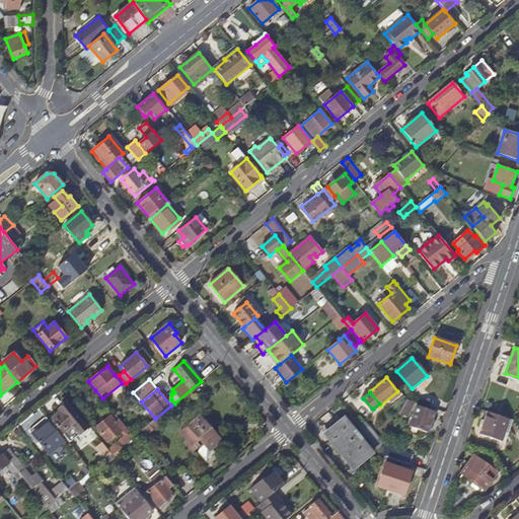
[(406,399),(399,413),(406,417),(415,402),(406,399)]
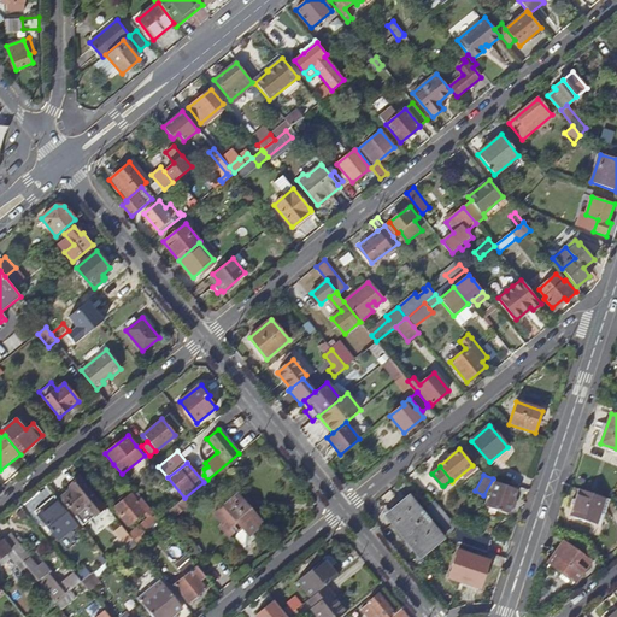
[(76,516),(97,499),(78,479),(70,487),(71,489),(60,499),(76,516)]
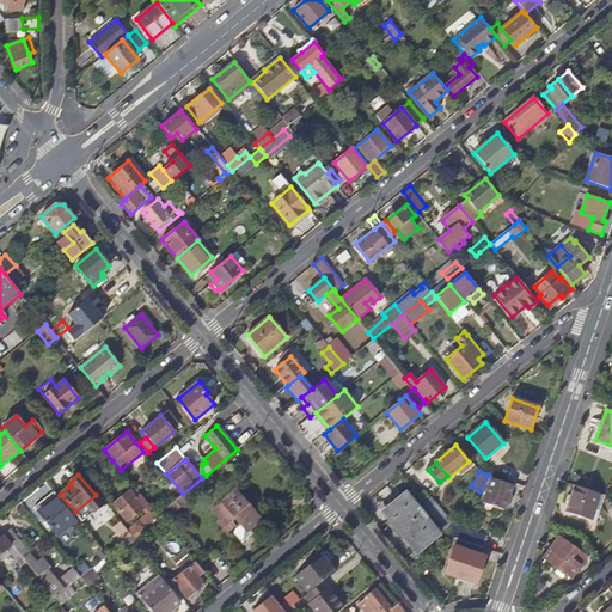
[(483,503),(505,510),(512,485),(491,478),(483,503)]
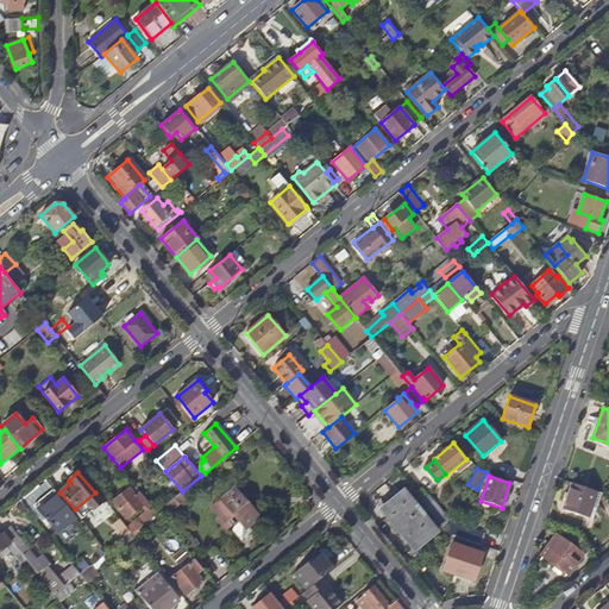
[(597,491),(572,483),(564,510),(589,519),(597,491)]
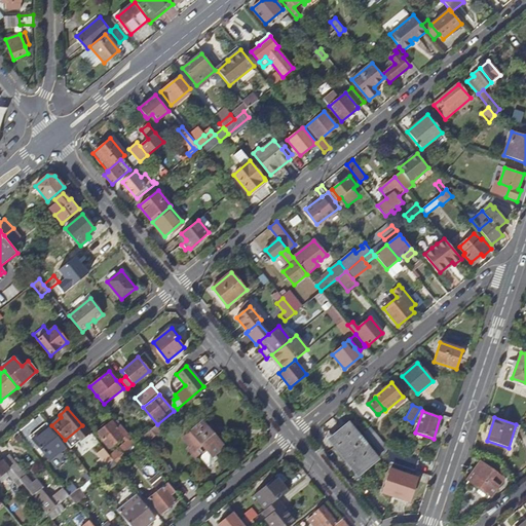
[(130,437),(116,418),(98,434),(110,448),(124,437),(126,440),(130,437)]
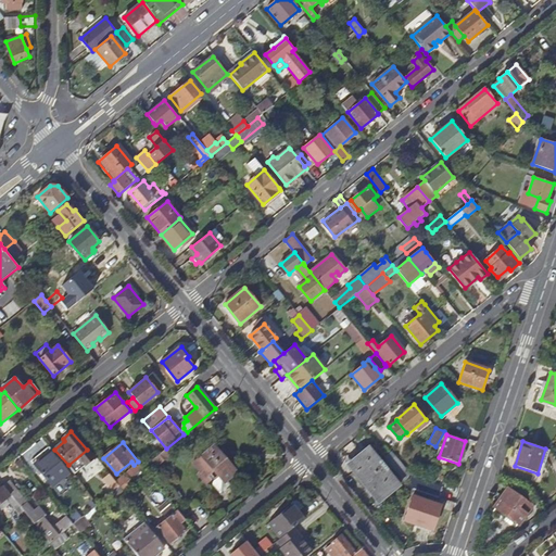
[(224,490),(234,481),(232,479),(235,478),(231,474),(235,470),(214,445),(194,462),(201,470),(198,472),(207,483),(212,480),(219,490),(223,488),(224,490)]
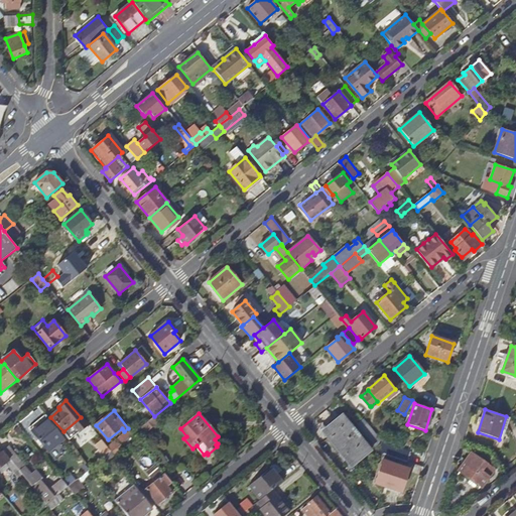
[(351,465),(369,448),(342,415),(323,431),(351,465)]
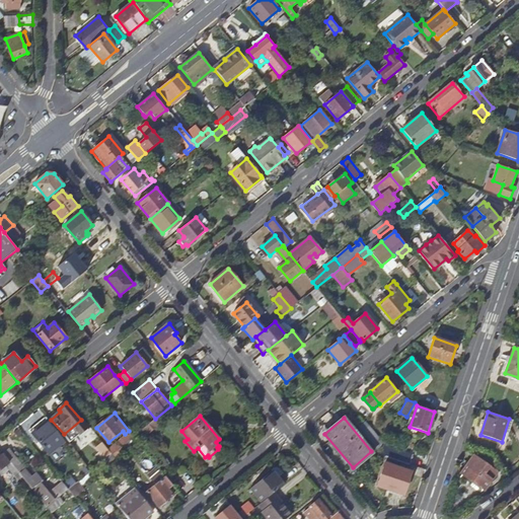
[(155,419),(148,425),(134,437),(136,439),(137,440),(158,423),(155,419)]
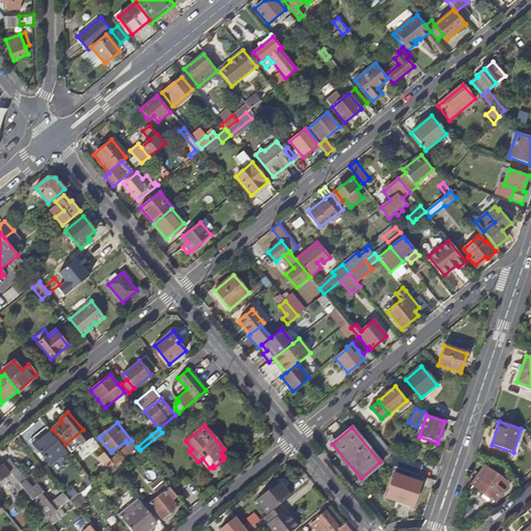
[(66,451),(50,430),(32,444),(50,465),(66,451)]
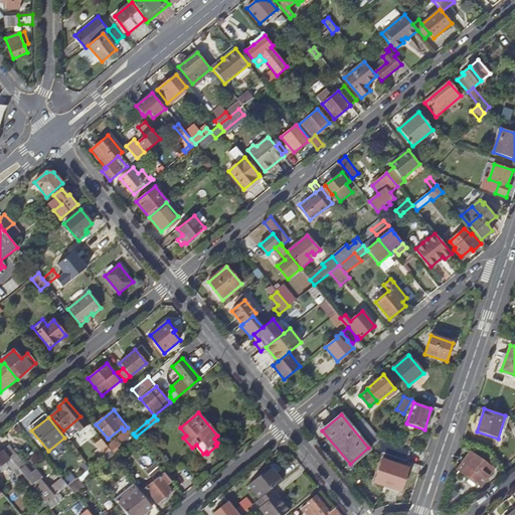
[(361,428),(368,424),(364,417),(357,421),(361,428)]
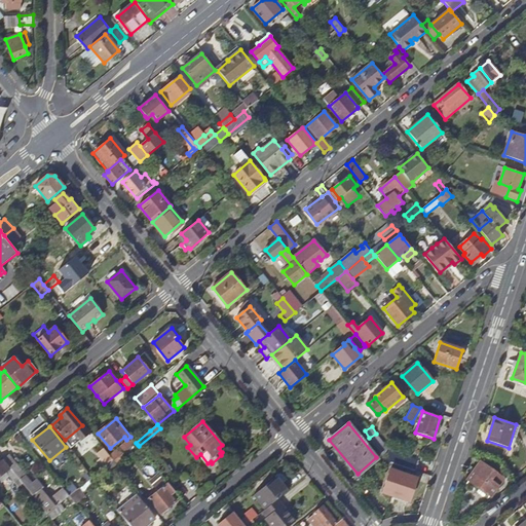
[(136,443),(134,440),(132,442),(129,440),(110,456),(113,460),(136,443)]
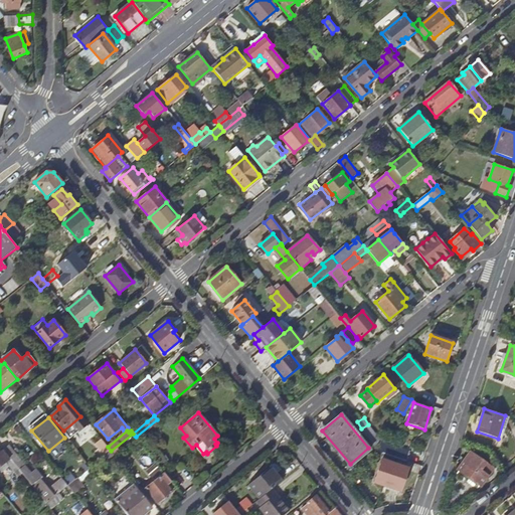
[(133,434),(111,451),(115,456),(125,448),(123,446),(135,436),(133,434)]
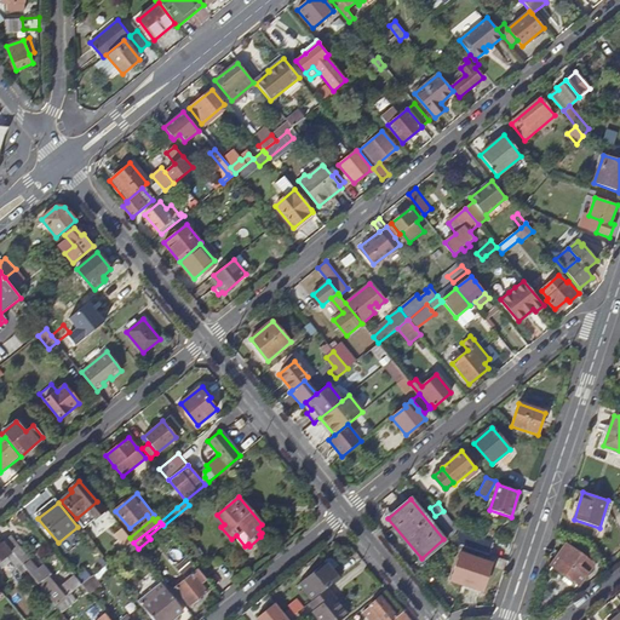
[(133,543),(130,538),(126,534),(120,539),(127,547),(133,543)]
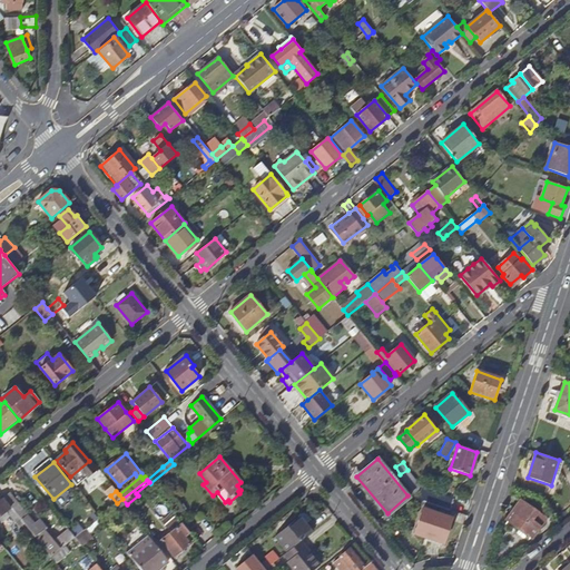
[(67,492),(56,499),(61,507),(72,500),(67,492)]
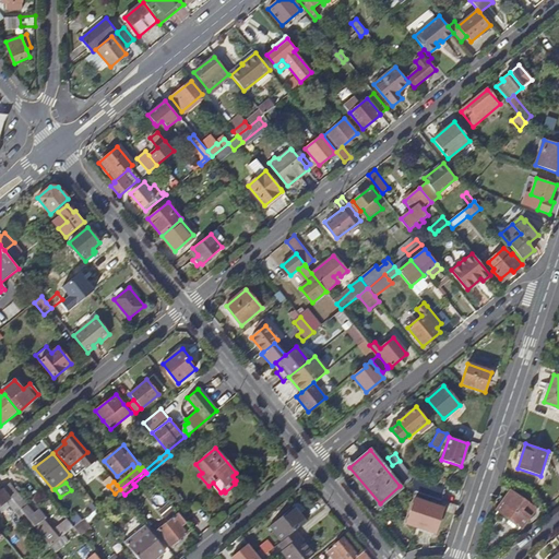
[(3,489),(21,510),(27,506),(10,484),(3,489)]
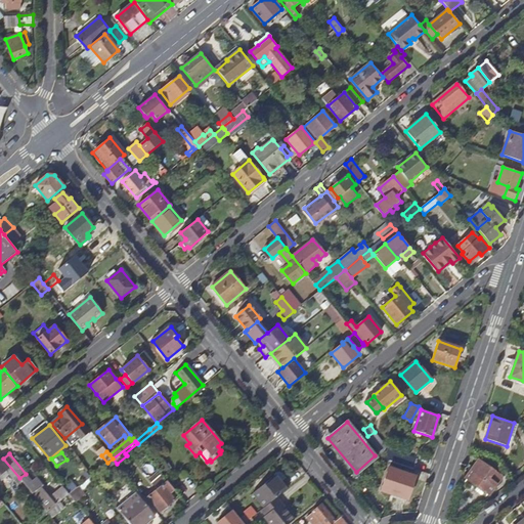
[(15,482),(19,478),(3,459),(0,461),(0,475),(6,471),(15,482)]
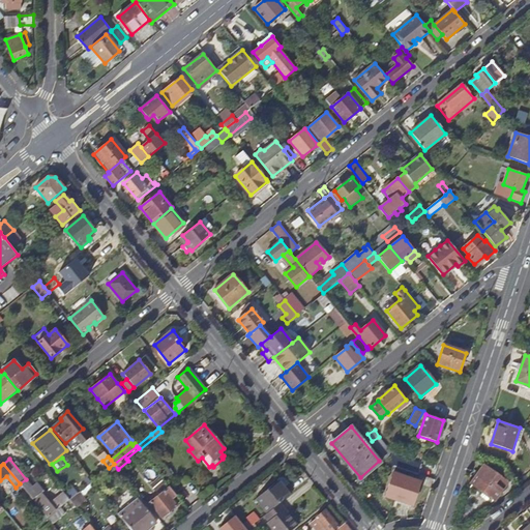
[(471,484),(483,493),(489,497),(495,501),(506,483),(498,477),(497,477),(481,467),(475,475),(476,476),(471,484)]
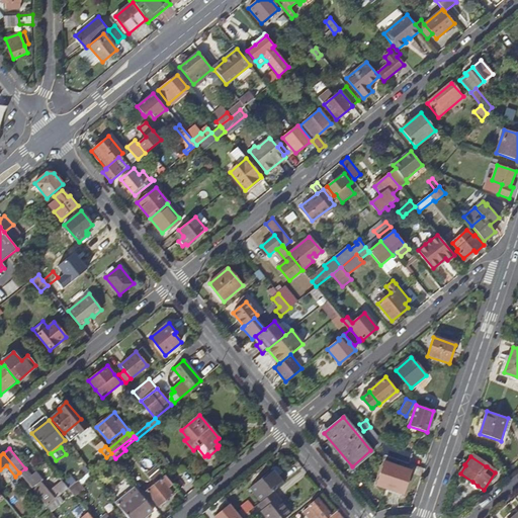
[(404,492),(411,471),(384,462),(377,485),(386,488),(387,486),(404,492)]
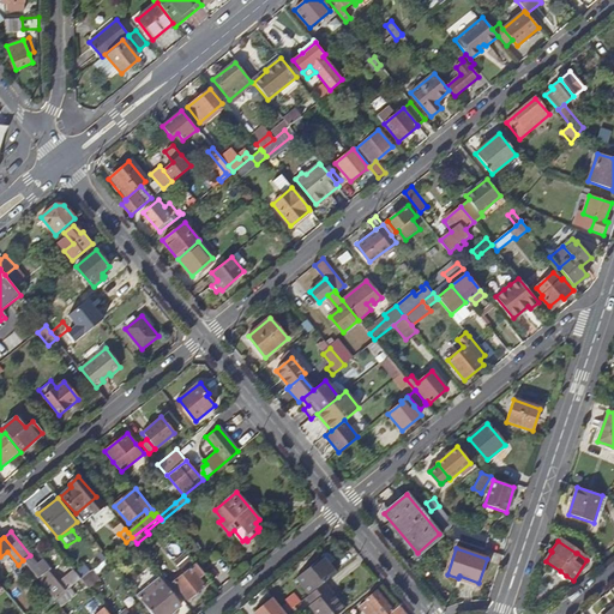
[(321,558),(296,578),(309,594),(320,587),(323,583),(338,571),(332,563),(330,560),(327,559),(324,558),(321,558)]
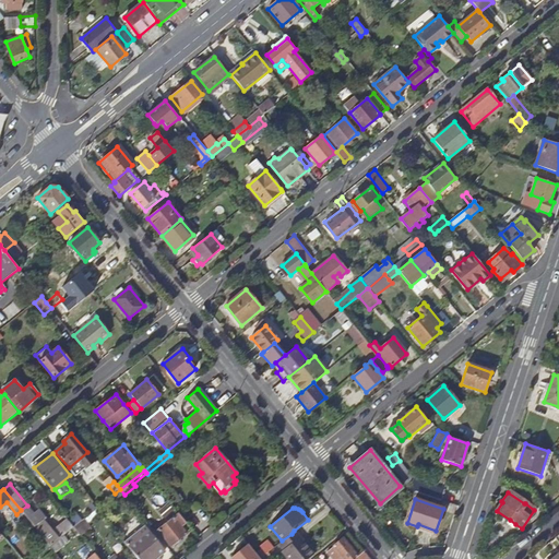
[(191,530),(179,513),(157,531),(171,547),(191,530)]
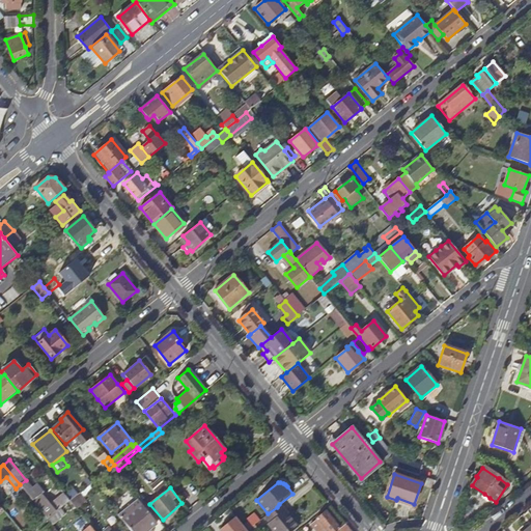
[(48,519),(57,511),(70,501),(64,494),(51,504),(42,493),(33,500),(33,501),(48,519)]
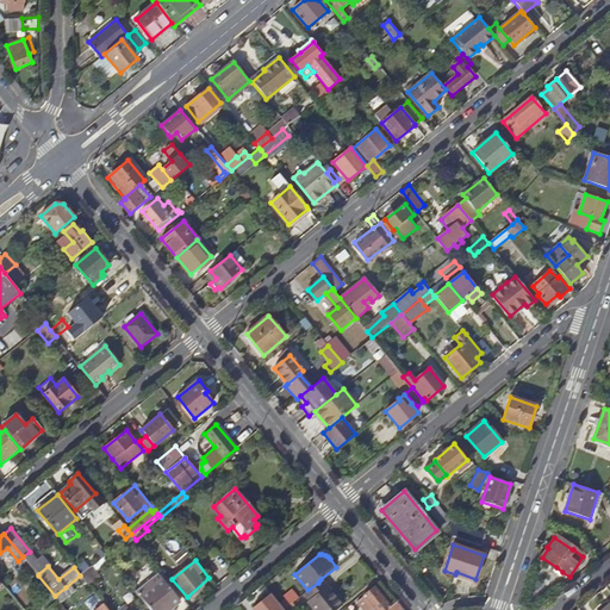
[(92,566),(80,576),(88,584),(99,574),(92,566)]
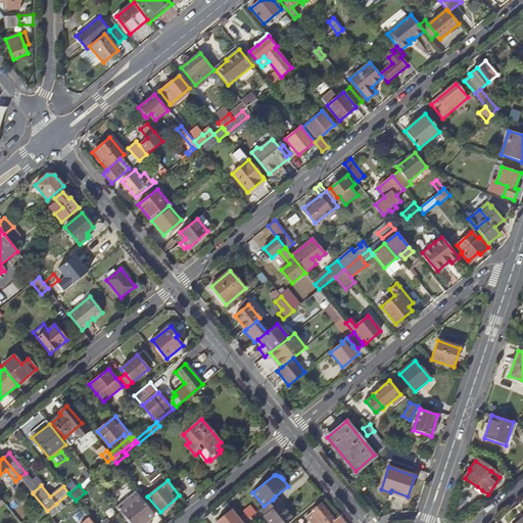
[(116,507),(129,522),(145,522),(154,516),(136,492),(116,507)]
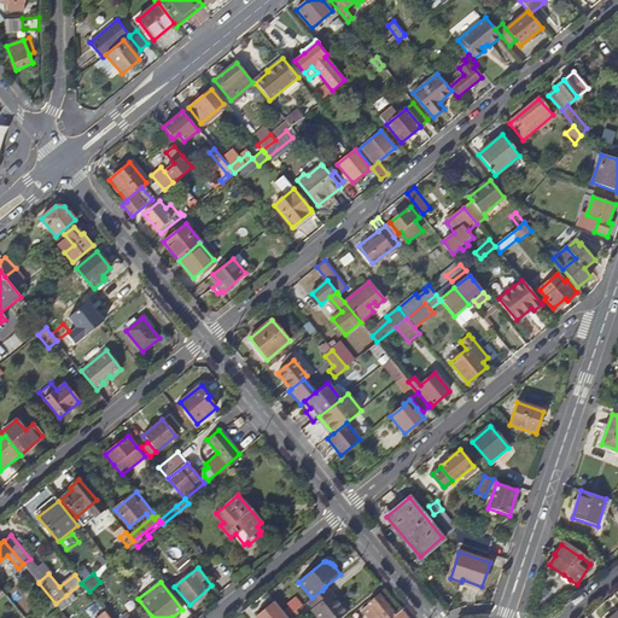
[(316,617),(339,617),(343,616),(347,613),(325,587),(322,590),(312,598),(308,601),(313,608),(310,610),(316,617)]
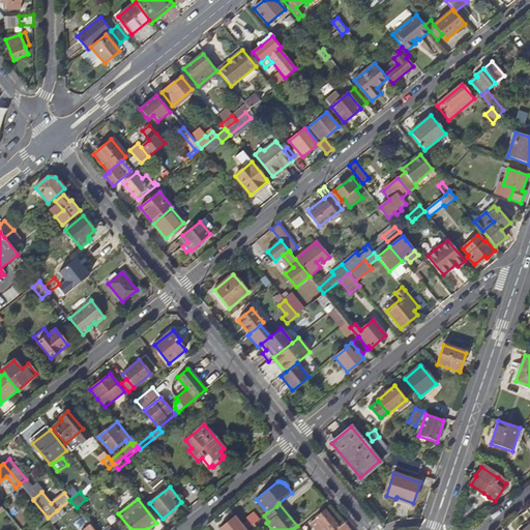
[(57,510),(48,518),(52,523),(62,516),(57,510)]
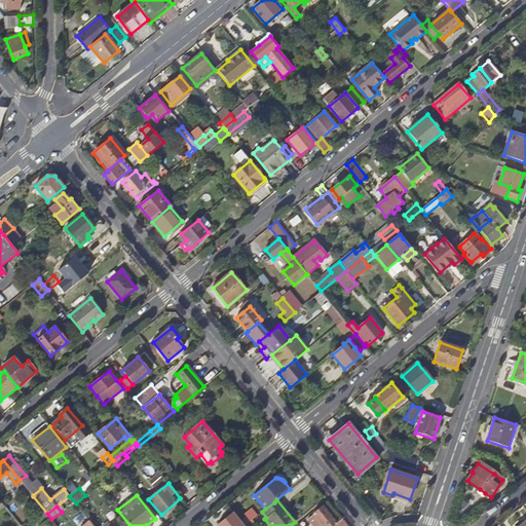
[(243,513),(250,521),(258,515),(253,506),(243,513)]
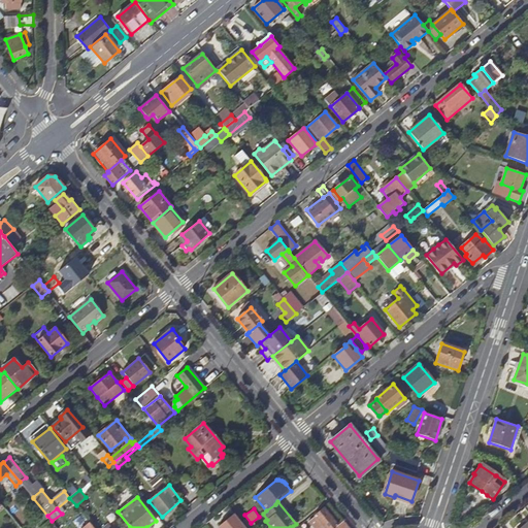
[(334,527),(337,525),(324,509),(306,524),(308,527),(310,525),(312,527),(334,527)]
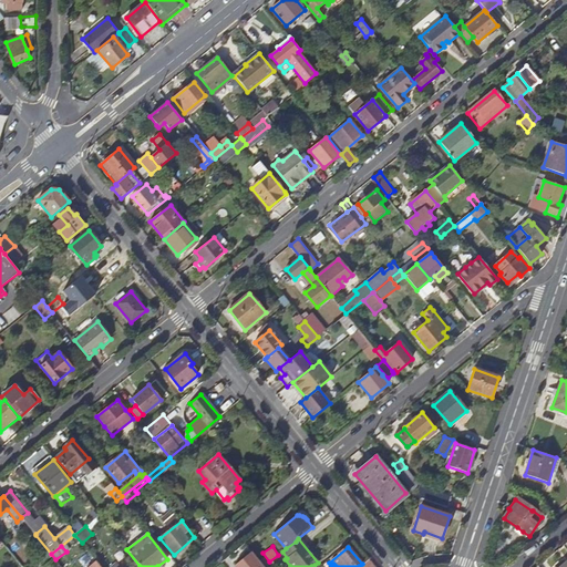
[(260,566),(249,554),(235,566),(260,566)]
